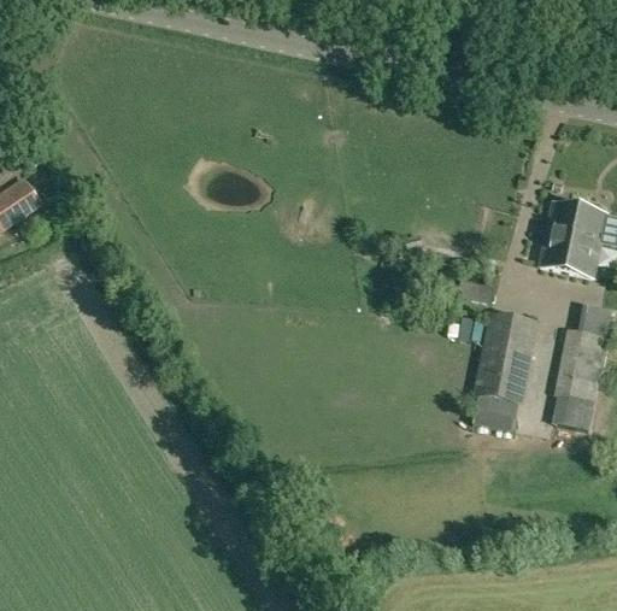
[(42,204),(24,176),(0,192),(0,229),(1,231),(42,204)]
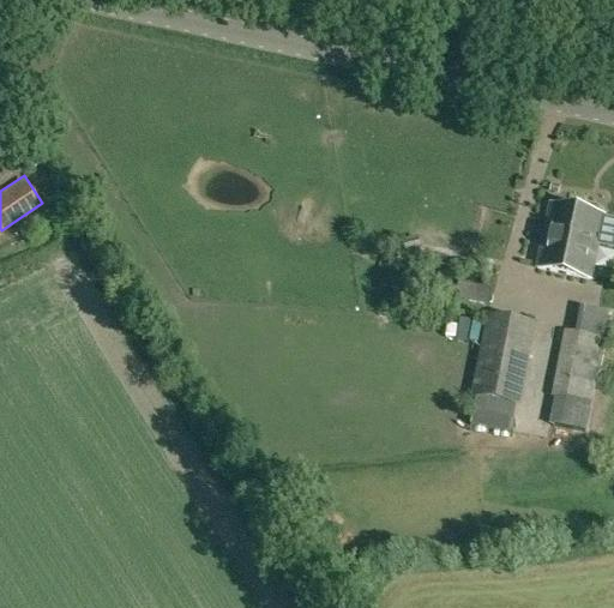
[(613,212),(596,210),(597,205),(595,202),(584,199),(581,202),(579,206),(549,200),(537,264),(589,274),(595,240),(602,241),(613,233),(613,212)]
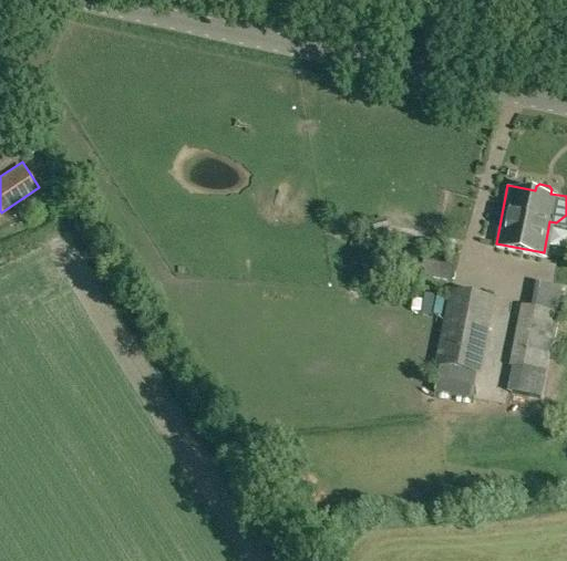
[(371,217),(373,229),(389,226),(387,220),(385,214),(371,217)]
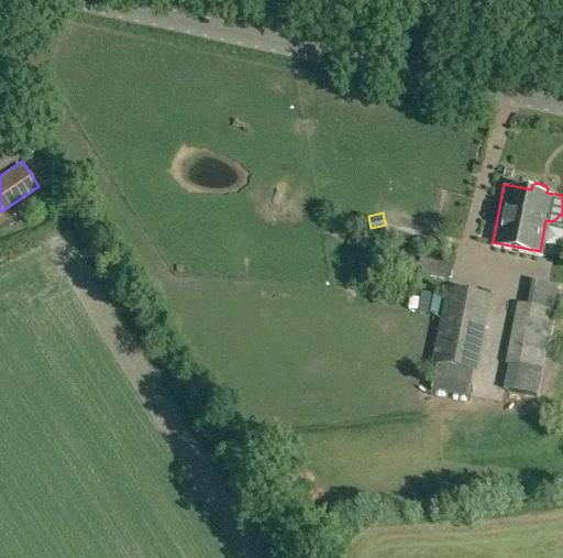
[(494,292),(448,284),(433,360),(479,369),(494,292)]
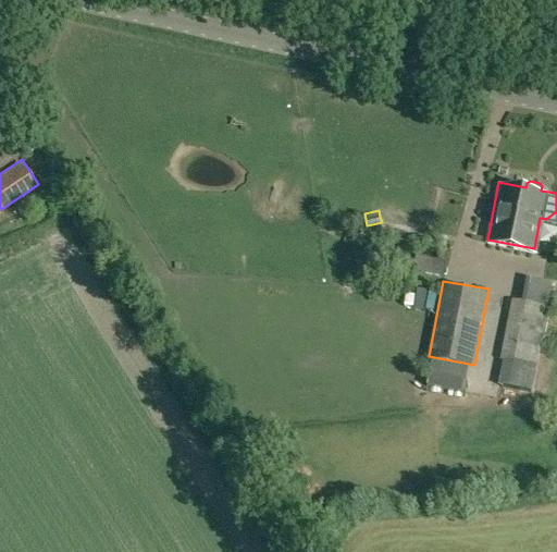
[(548,303),(519,297),(512,295),(500,355),(537,362),(548,303)]
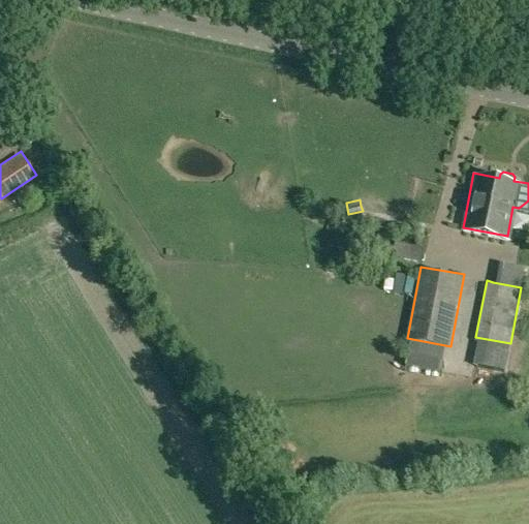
[(473,362),(504,367),(508,343),(477,338),(473,362)]
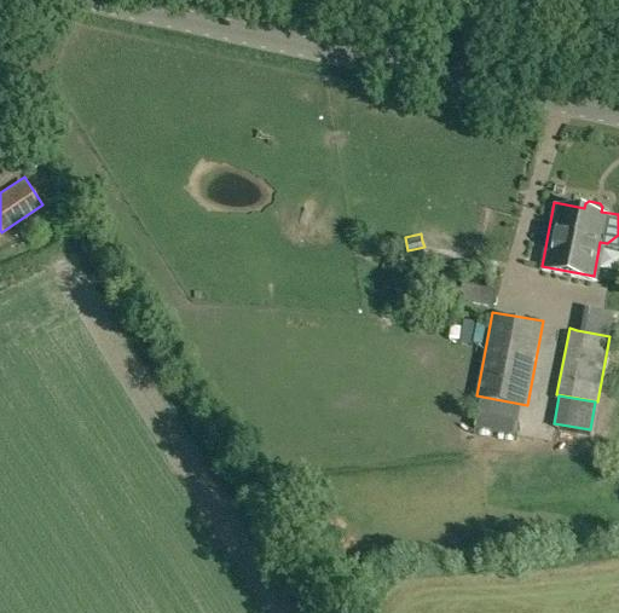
[(476,397),(474,411),(515,418),(518,404),(476,397)]
